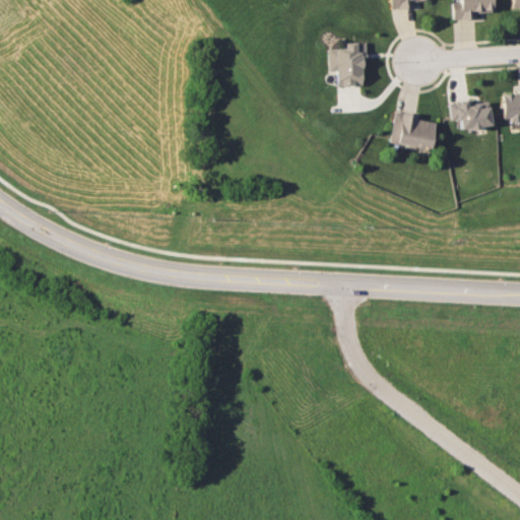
[(388,0),(389,8),(412,6),(411,0),(388,0)]
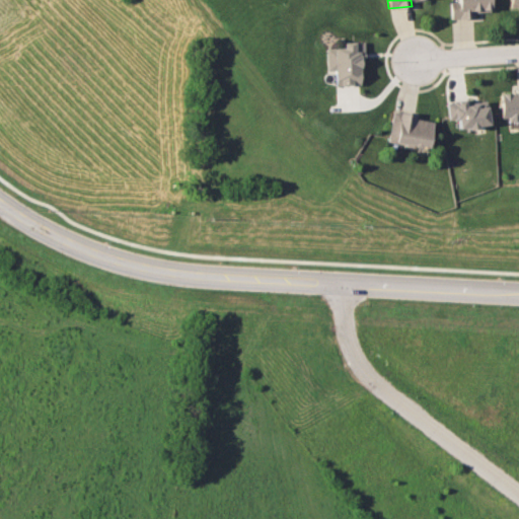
[(474,17),(473,12),(491,11),(490,0),(456,0),(457,1),(450,1),(450,18),(474,17)]
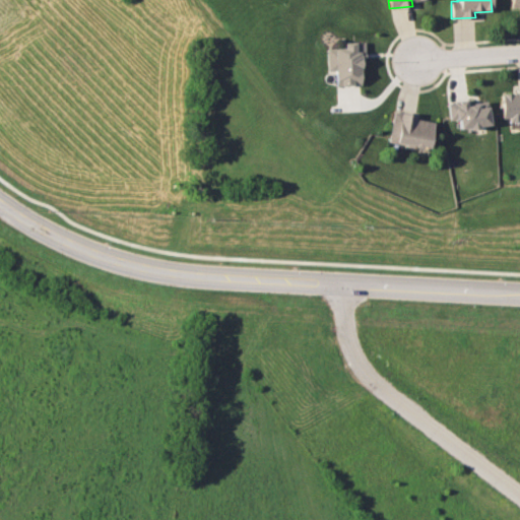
[(326,48),(327,72),(334,71),(334,85),(363,84),(361,42),(342,42),(342,48),(326,48)]
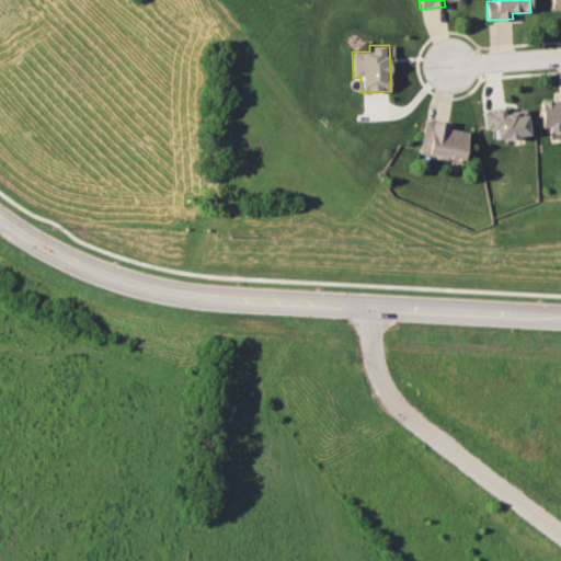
[(484,129),(494,128),(495,139),(528,136),(525,107),(482,112),(484,129)]
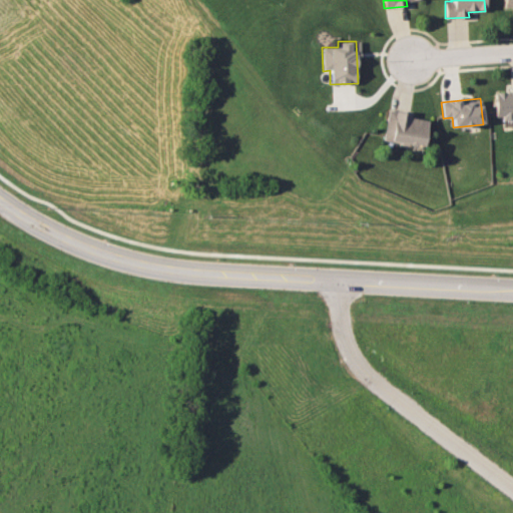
[(383,139),(423,145),(428,117),(387,111),(383,139)]
